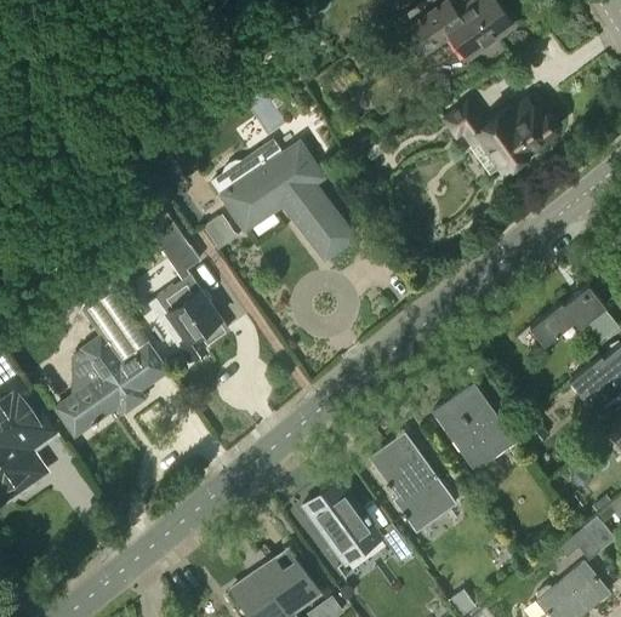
[(448,4),(403,35),(420,60),(450,38),(466,60),(512,27),(493,0),(482,0),(457,18),(448,4)]
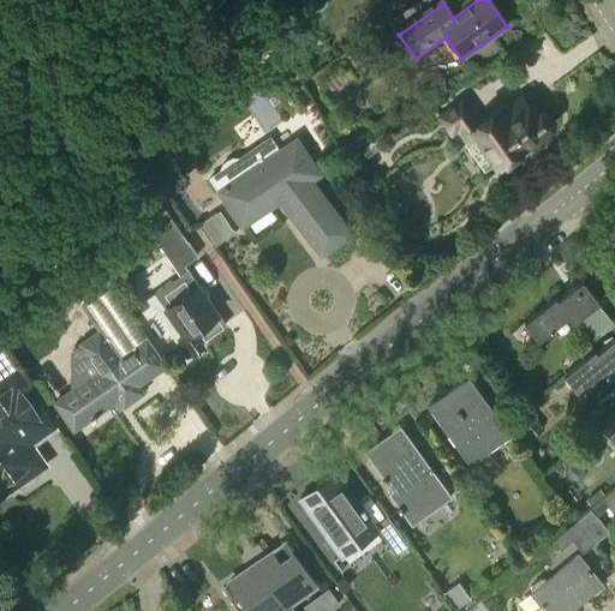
[(463,103),(441,120),(452,136),(459,131),(467,145),(477,138),(497,168),(550,130),(551,123),(548,118),(542,117),(536,121),(521,102),(513,108),(509,103),(478,126),(463,103)]
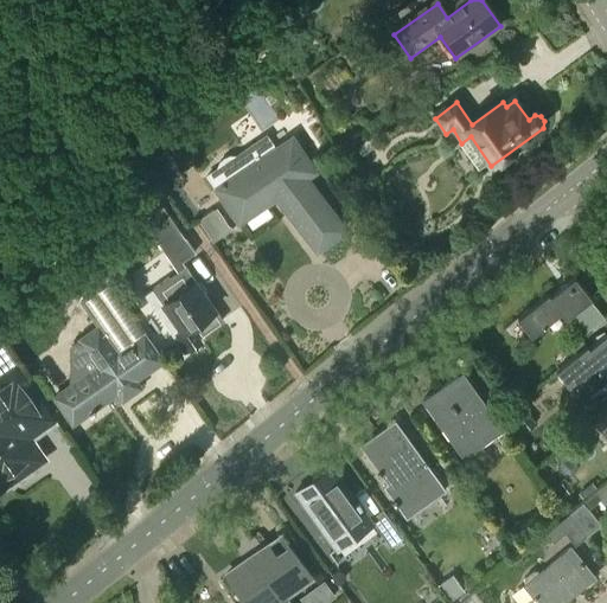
[(208,179),(230,211),(238,223),(275,198),(318,254),(346,232),(325,204),(338,194),(311,156),(306,160),(293,141),(275,153),(266,139),(236,160),(230,160),(224,162),(219,167),(217,172),(208,179)]
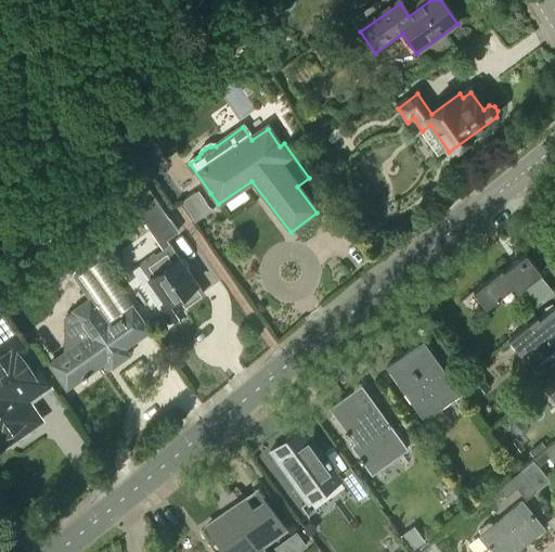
[(133,168),(117,179),(125,191),(141,180),(133,168)]
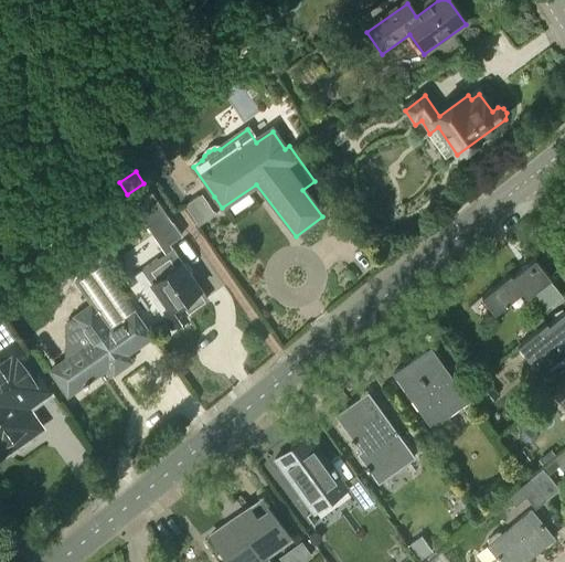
[(178,222),(177,222),(156,192),(139,204),(144,211),(139,214),(155,239),(160,234),(169,247),(187,235),(178,222)]
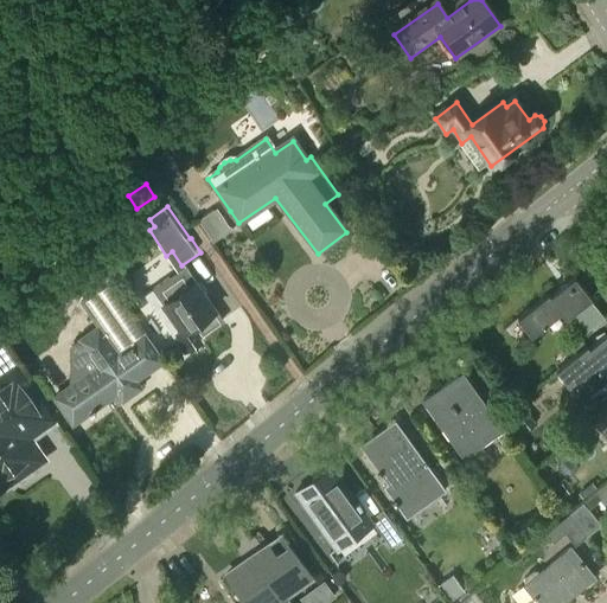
[(216,210),(198,222),(211,241),(210,241),(211,244),(231,231),(229,228),(228,229),(216,210)]
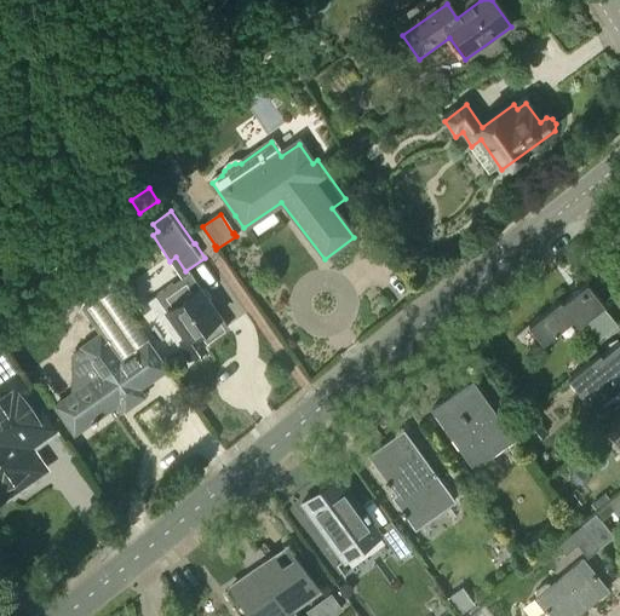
[(79,242),(55,259),(89,308),(82,312),(99,338),(82,350),(84,352),(73,360),(73,397),(56,408),(75,435),(120,403),(126,410),(143,398),(138,391),(166,372),(147,345),(110,293),(113,292),(97,269),(79,242)]
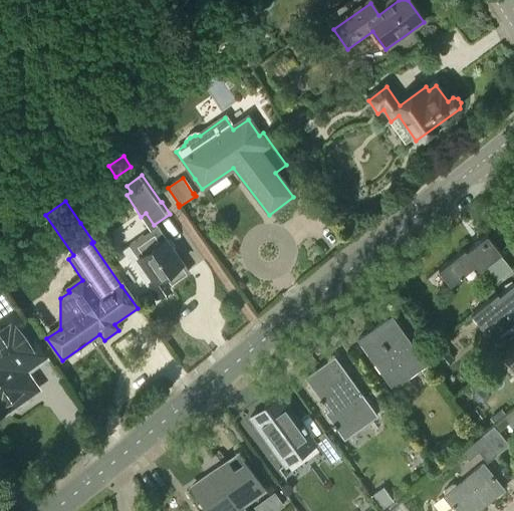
[(129,247),(121,252),(147,287),(156,301),(171,291),(169,288),(173,285),(189,274),(157,228),(150,233),(129,247)]
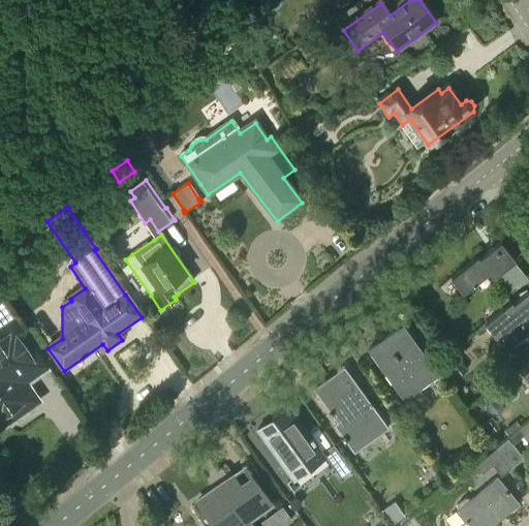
[(450,280),(463,296),(489,274),(494,280),(516,261),(501,243),(479,260),(477,258),(450,280)]
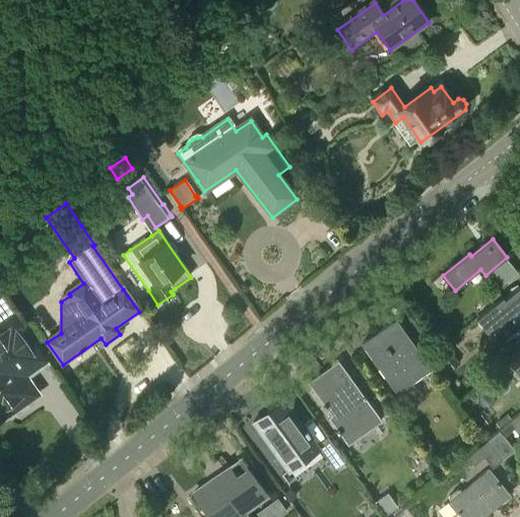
[(489,334),(499,327),(509,340),(519,330),(519,287),(505,301),(503,299),(476,320),(489,334)]
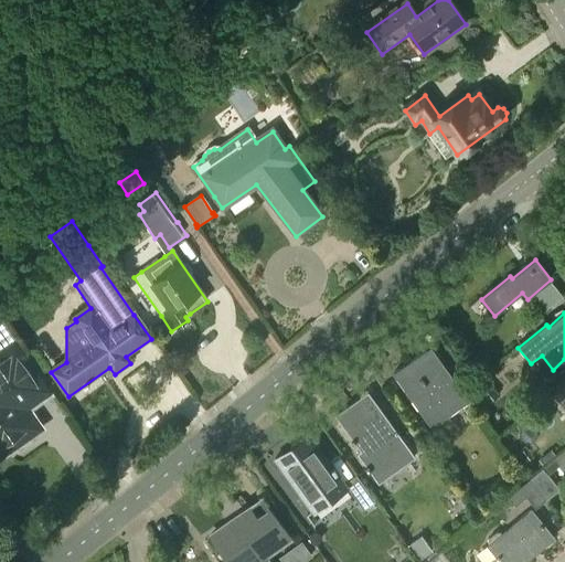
[(0,359),(4,366),(0,368),(0,457),(7,453),(8,451),(23,439),(25,439),(33,435),(33,432),(38,430),(39,431),(40,430),(19,400),(22,392),(17,382),(22,379),(23,381),(36,371),(17,343),(0,319),(0,359)]
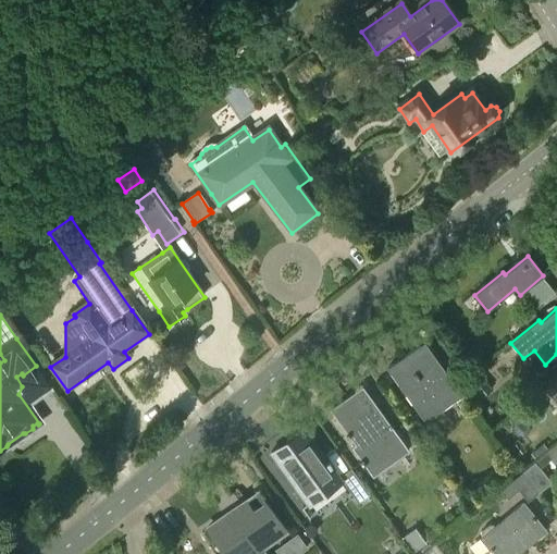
[(387,371),(425,425),(462,397),(424,344),(387,371)]
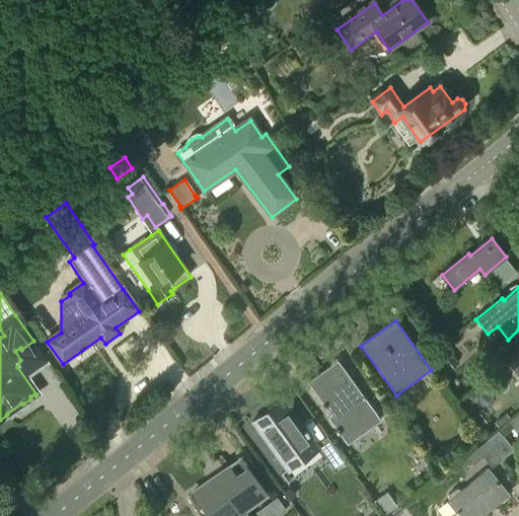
[(441,330),(435,335),(442,343),(450,336),(446,330),(441,330)]
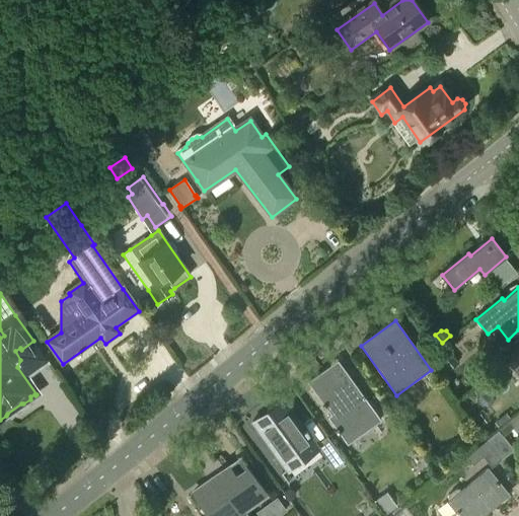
[(426,342),(418,348),(424,355),(431,350),(426,342)]
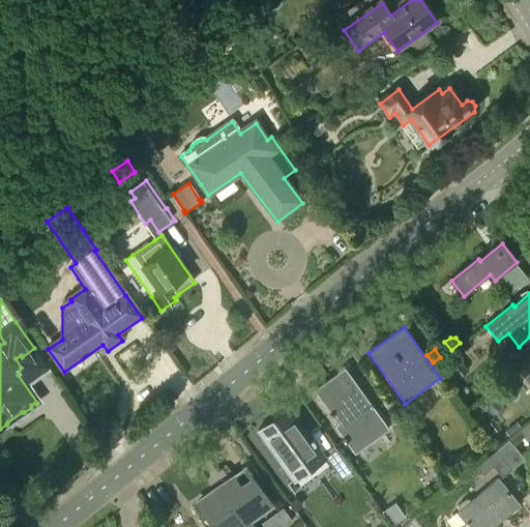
[(529,362),(520,372),(529,384),(529,362)]
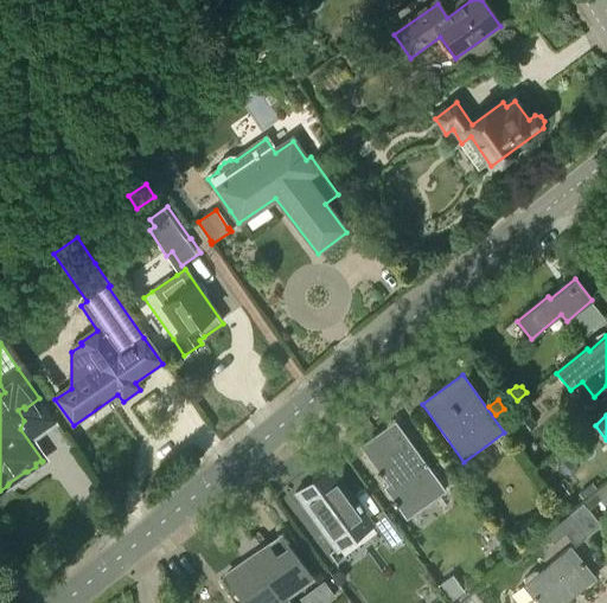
[(395,421),(360,446),(388,485),(384,487),(394,500),(391,502),(395,507),(397,506),(407,519),(446,492),(439,481),(395,421)]
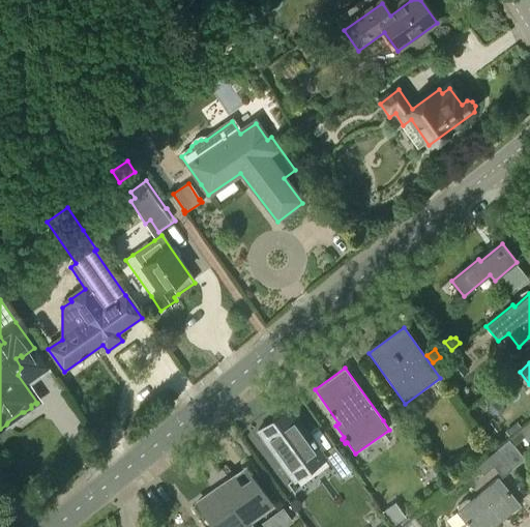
[(289,409),(258,433),(294,482),(326,460),(330,467),(341,480),(352,472),(342,459),(334,448),(323,457),(289,409)]
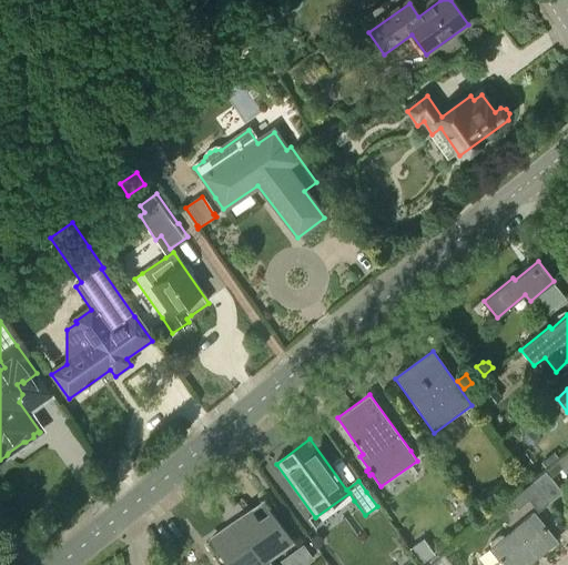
[(545,474),(531,485),(549,506),(563,495),(545,474)]
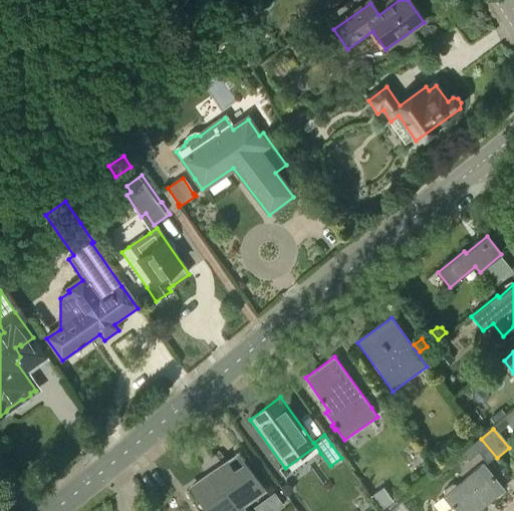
[(487,466),(497,458),(481,439),(462,455),(469,463),(478,455),(487,466)]
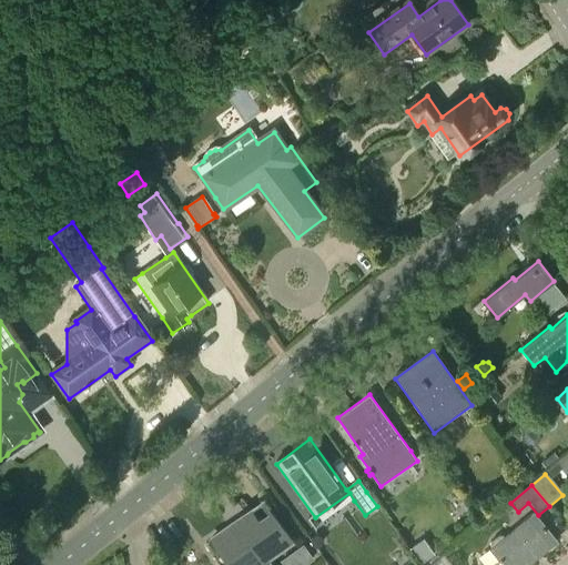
[(251,513),(211,542),(227,564),(270,564),(267,562),(292,544),(271,515),(259,524),(251,513)]
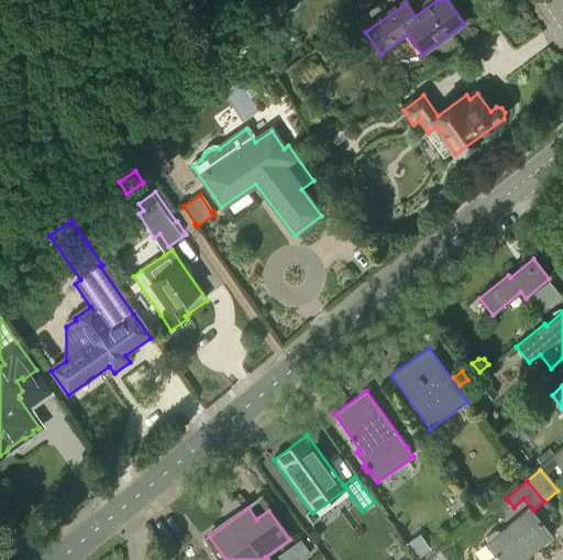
[(529,512),(500,536),(498,534),(495,533),(486,540),(486,544),(488,546),(486,547),(496,558),(494,559),(525,559),(551,539),(529,512)]
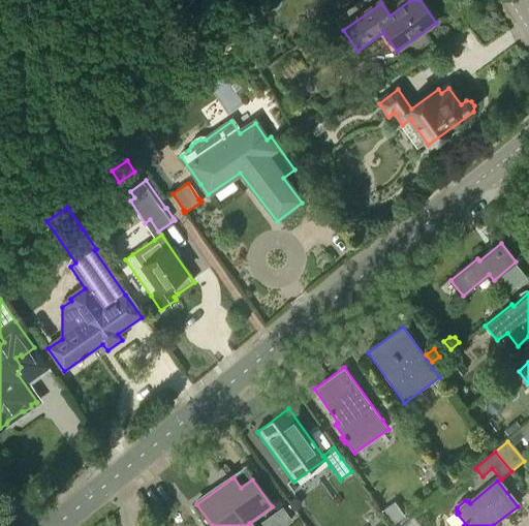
[(395,503),(382,511),(393,525),(405,517),(395,503)]
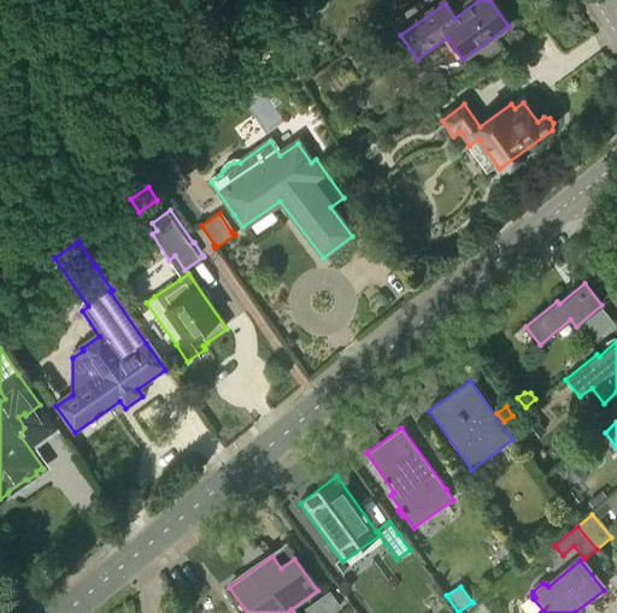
[(305,609),(307,612),(333,612),(322,597),(305,609)]
